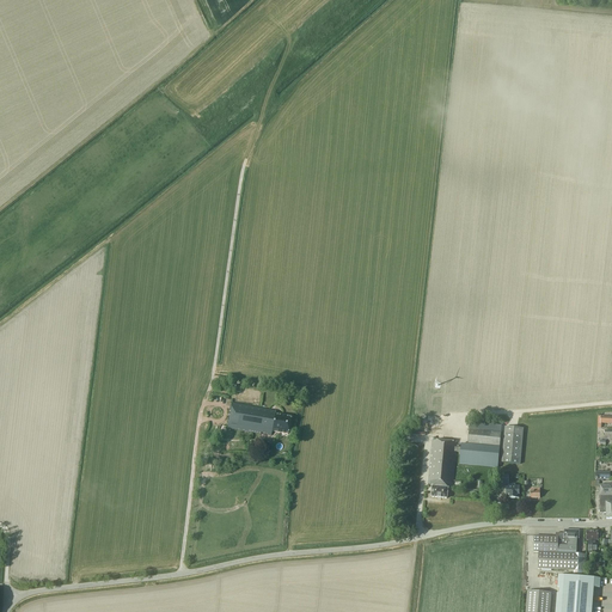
[(288,434),(291,417),(275,415),(276,411),(231,403),(226,428),(271,435),(271,432),(288,434)]
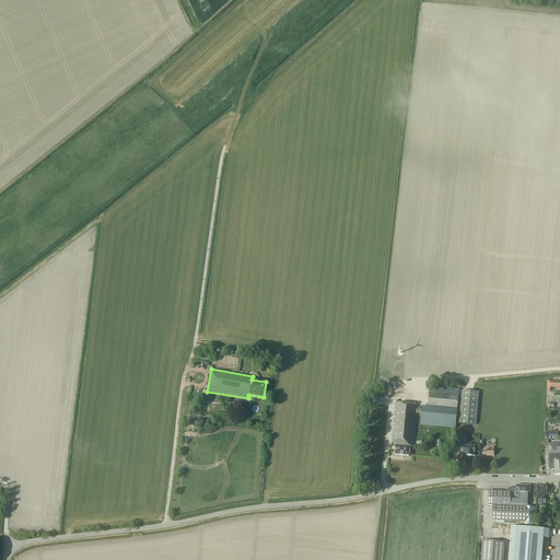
[(559,381),(549,381),(547,381),(547,392),(550,392),(551,387),(559,387),(559,381)]
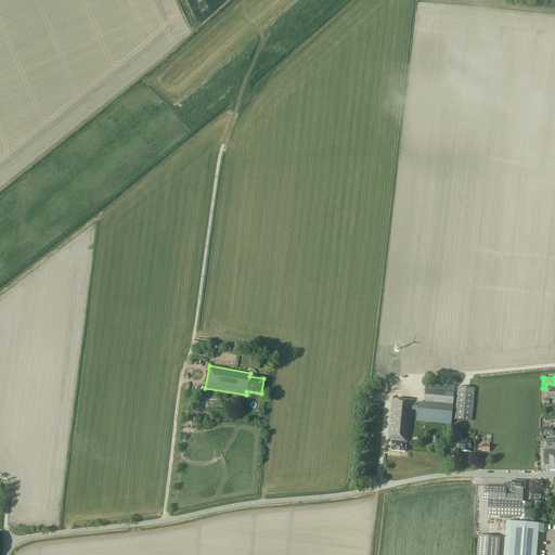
[(472,422),(475,389),(459,387),(455,420),(472,422)]
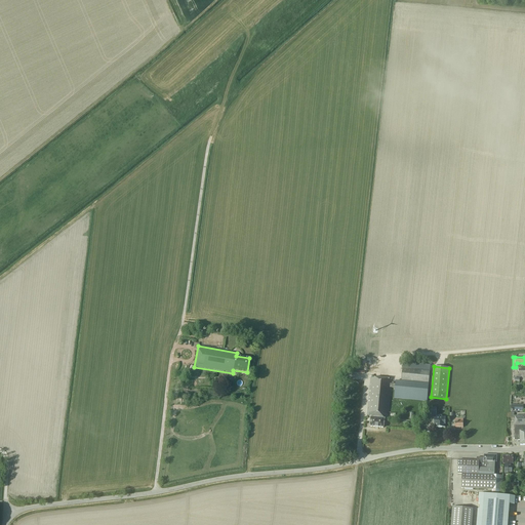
[(429,384),(430,375),(430,370),(403,368),(401,380),(429,384)]
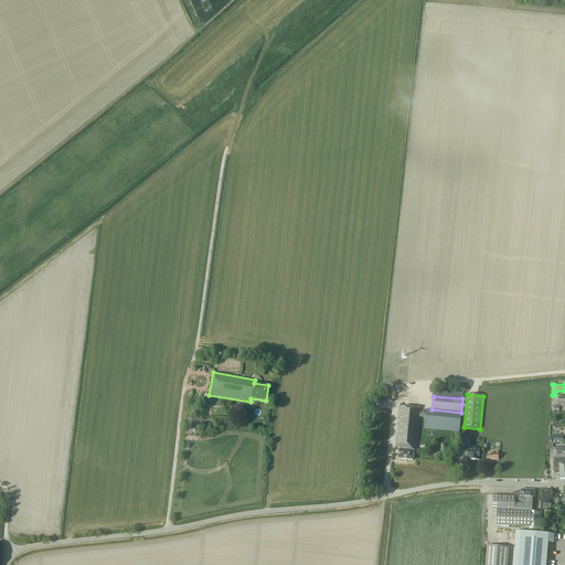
[(398,459),(402,459),(413,460),(414,451),(416,451),(417,444),(418,445),(420,417),(425,417),(424,429),(460,433),(461,413),(426,409),(425,414),(424,414),(424,409),(422,408),(400,406),(395,447),(400,448),(400,449),(398,449),(398,459)]
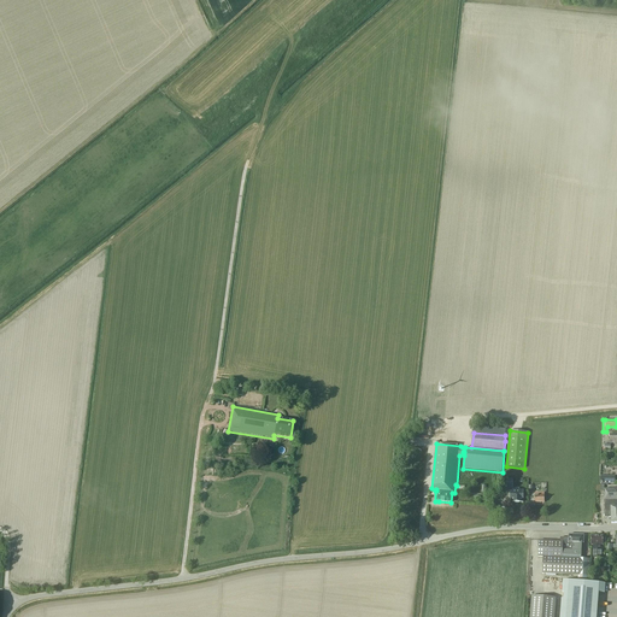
[(511,503),(523,503),(523,491),(519,491),(519,488),(512,488),(512,491),(510,492),(510,499),(511,499),(511,503)]
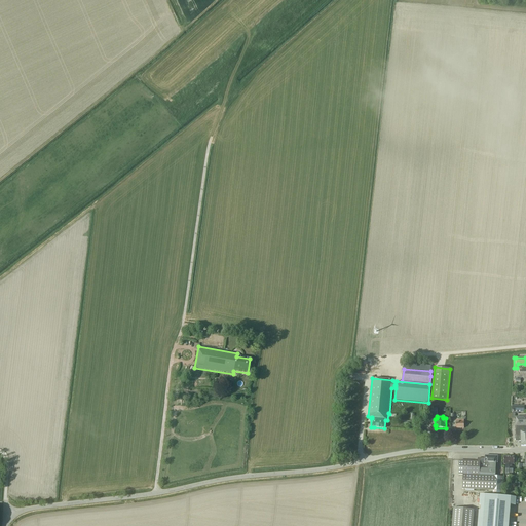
[(525,416),(516,417),(516,421),(516,426),(515,426),(515,434),(516,442),(521,441),(521,446),(525,446),(525,416)]
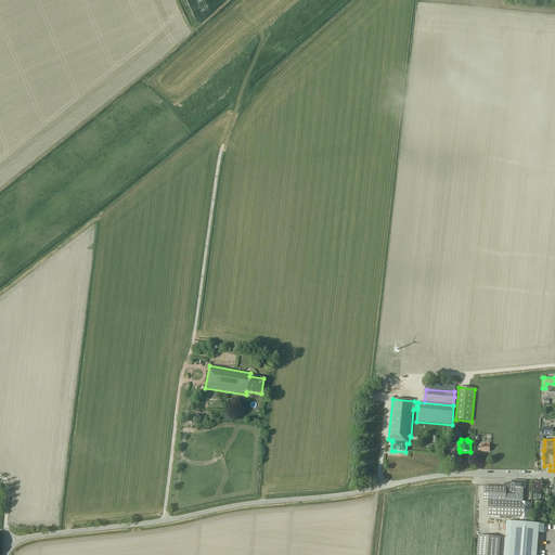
[(530,503),(525,502),(525,481),(512,481),(512,483),(504,483),(504,487),(485,487),(483,501),(488,501),(488,516),(491,516),(491,517),(500,518),(500,517),(520,517),(519,520),(529,520),(530,503)]
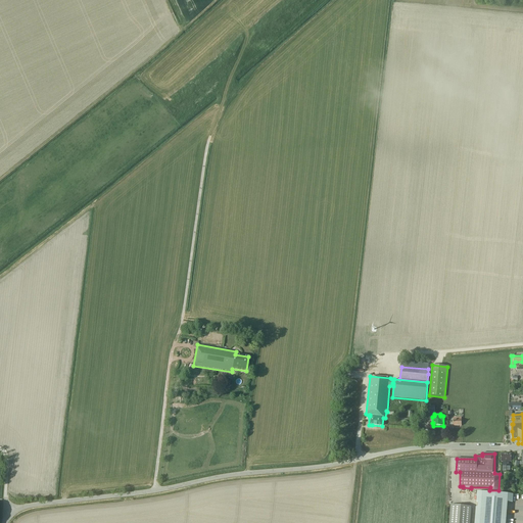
[(478,503),(478,505),(478,508),(476,508),(474,522),(505,522),(508,503),(512,503),(513,494),(477,491),(476,503),(478,503)]
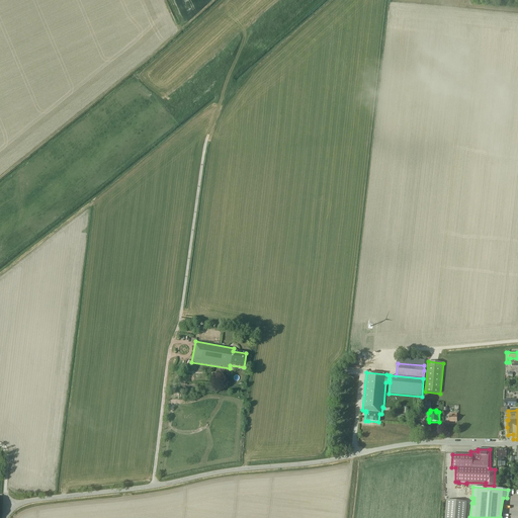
[(465,517),(466,502),(446,501),(444,517),(465,517)]
